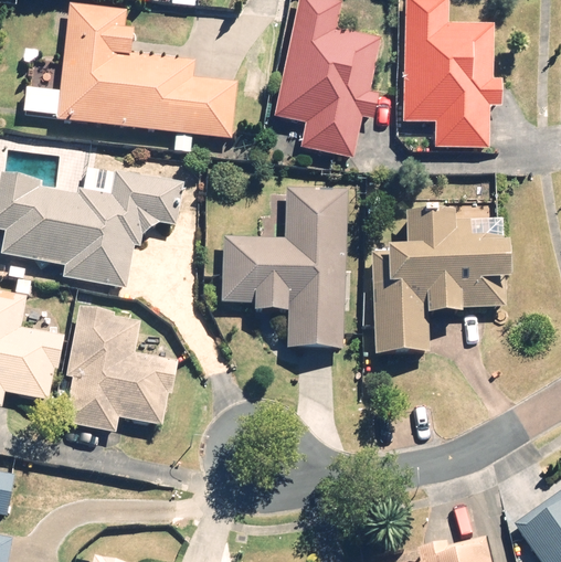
[(294,0),(274,114),(306,120),(302,146),(352,156),(360,116),(373,118),(379,91),(370,89),(380,38),(334,29),(339,0),(294,0)]
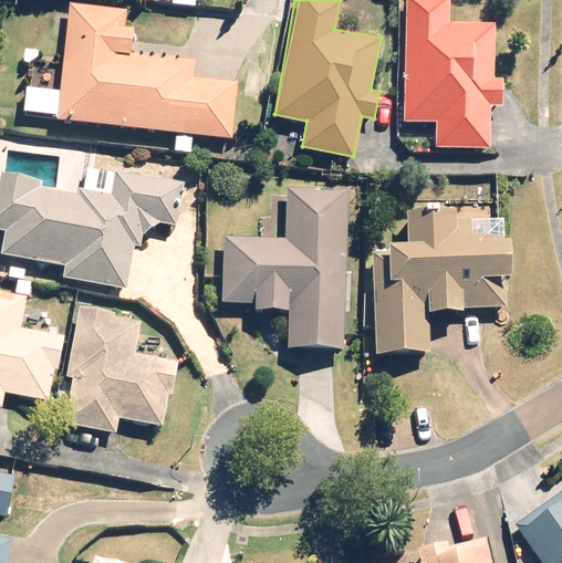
[(405,0),(399,120),(436,122),(435,146),(489,148),(491,105),(503,106),(505,77),(495,76),(497,24),(449,22),(449,0),(405,0)]
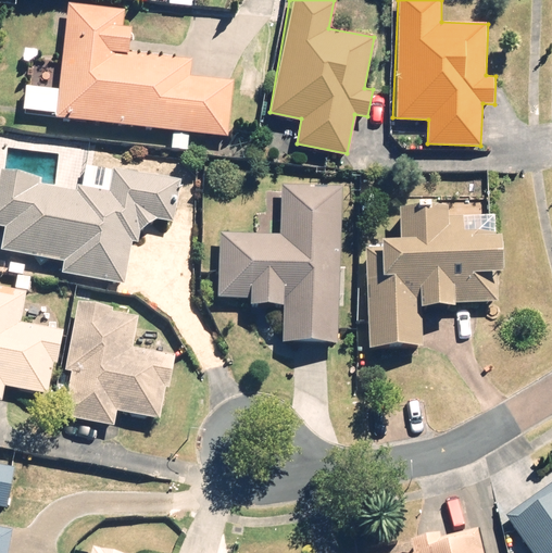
[(54,115),(172,130),(170,146),(186,148),(188,133),(225,137),(233,82),(189,76),(191,60),(129,51),(133,25),(118,23),(121,11),(69,4),(58,88),(25,84),(22,108),(54,111),(54,115)]
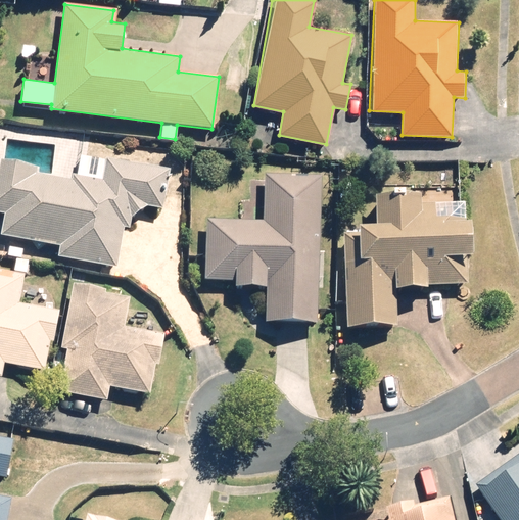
[(0,211),(4,213),(0,237),(59,246),(58,256),(116,266),(123,227),(132,229),(134,215),(147,204),(162,207),(171,159),(128,152),(127,160),(105,156),(102,179),(38,168),(38,166),(3,159),(0,177),(0,211)]
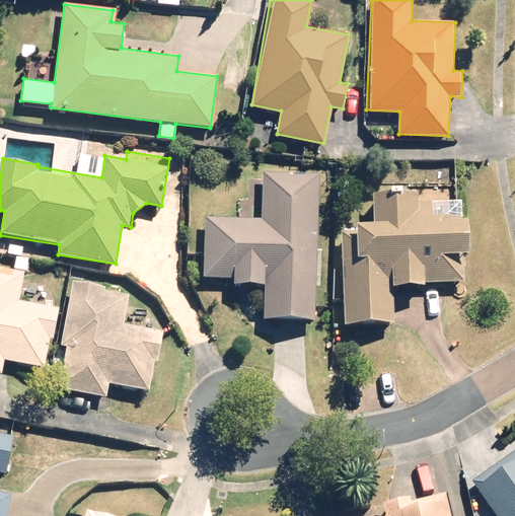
[(313,317),(315,171),(262,170),(262,219),(206,218),(205,275),(236,276),(236,283),(267,283),(267,316),(313,317)]
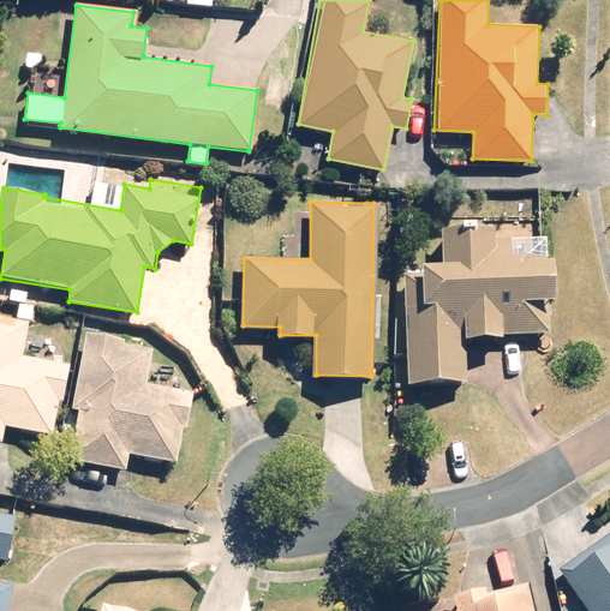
[(494,228),(443,231),(444,264),(401,267),(407,382),(466,379),(465,342),(508,340),(507,333),(551,330),(550,304),(560,304),(557,253),(514,256),(514,238),(495,239),(494,228)]
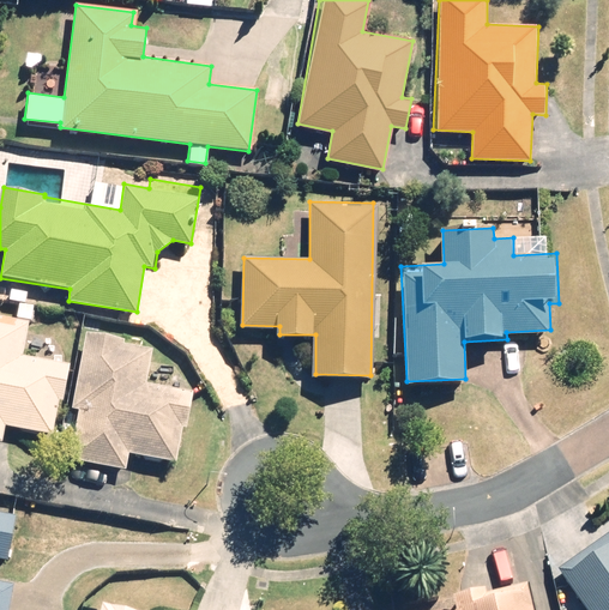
[(0,441),(1,441),(4,424),(53,432),(58,397),(65,398),(70,361),(23,354),(28,320),(0,315),(0,309),(0,441)]
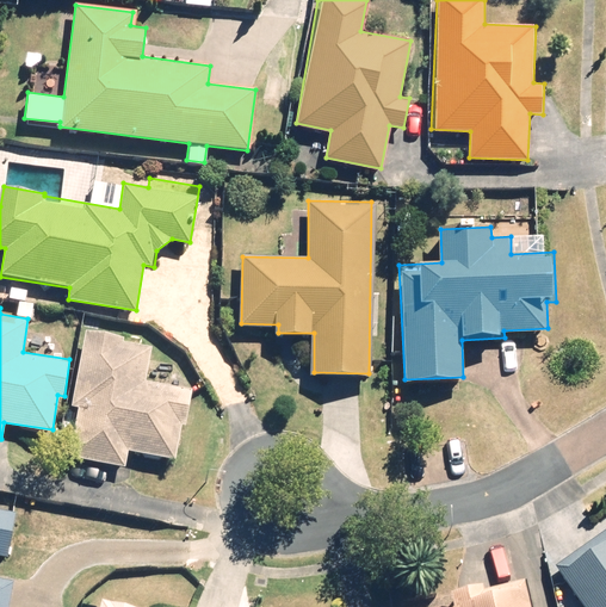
[(78,406),(69,456),(125,465),(128,450),(174,457),(180,423),(185,425),(192,388),(144,381),(149,348),(105,341),(106,332),(86,328),(73,404),(78,406)]
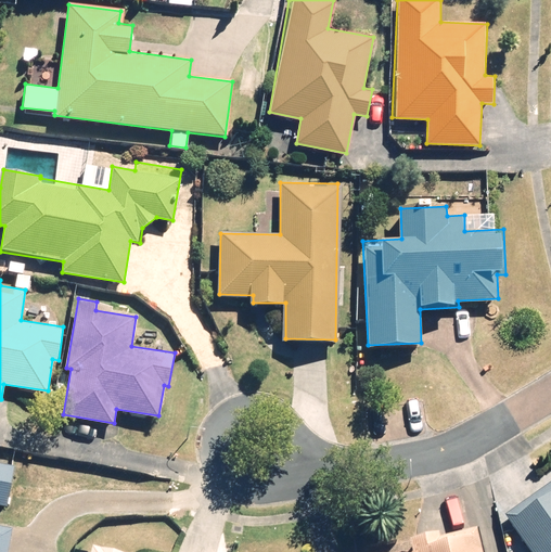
[(0,551),(1,551),(4,537),(12,539),(15,525),(0,522),(0,506),(3,508),(13,462),(0,459),(0,551)]
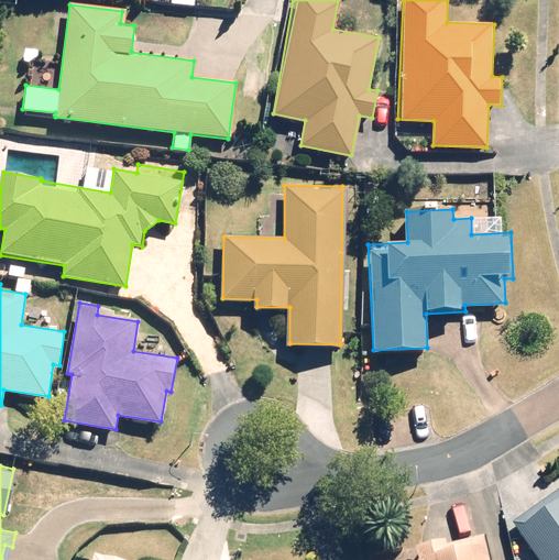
[(558,559),(558,485),(513,519),(541,559),(558,559)]
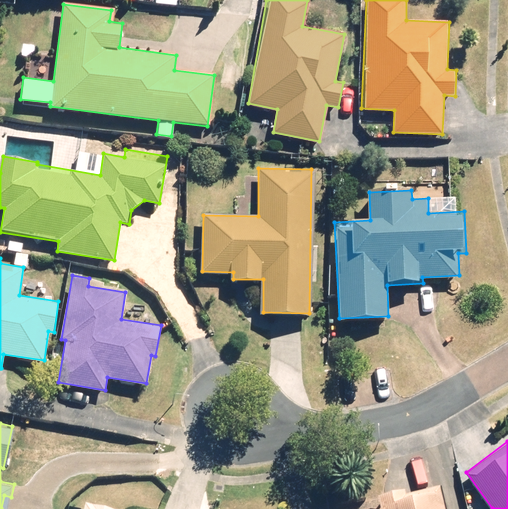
[(445,508),(442,494),(418,499),(415,486),(334,504),(335,508),(445,508)]
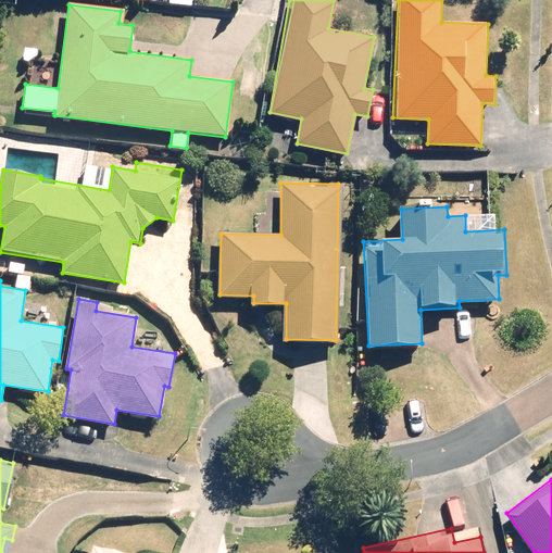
All buildings are outlined.
